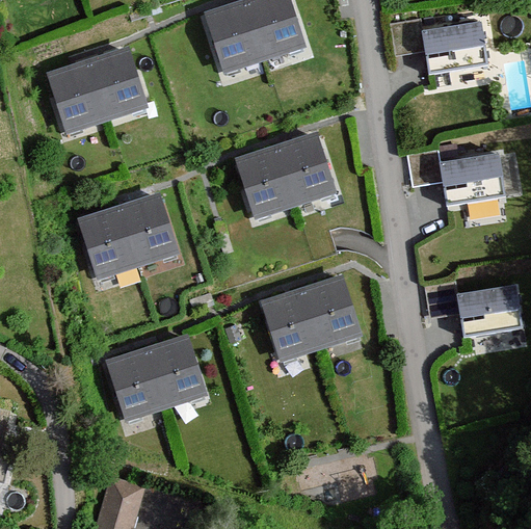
[(299,53),(280,0),(251,0),(205,17),(228,79),(299,53)]
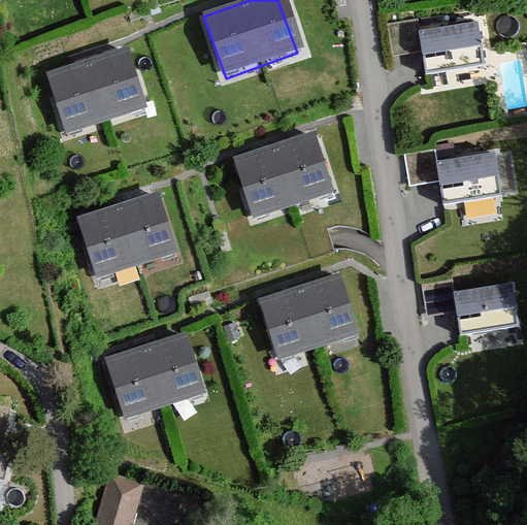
[(421,52),(418,35),(416,20),(386,25),(391,56),(421,52)]
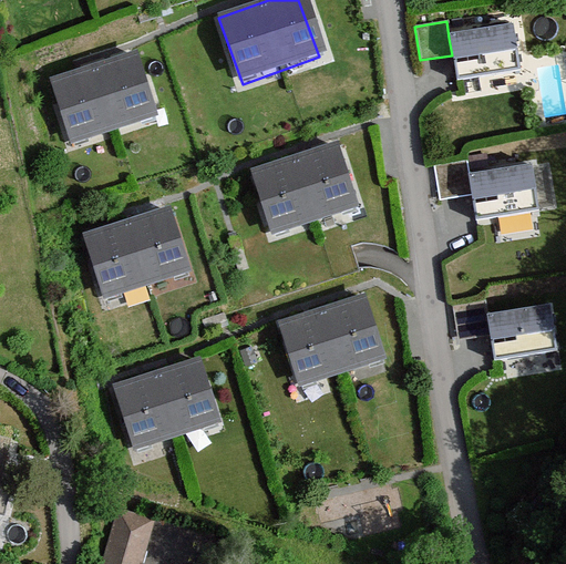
[(452,55),(458,89),(523,79),(515,27),(449,38),(452,55)]
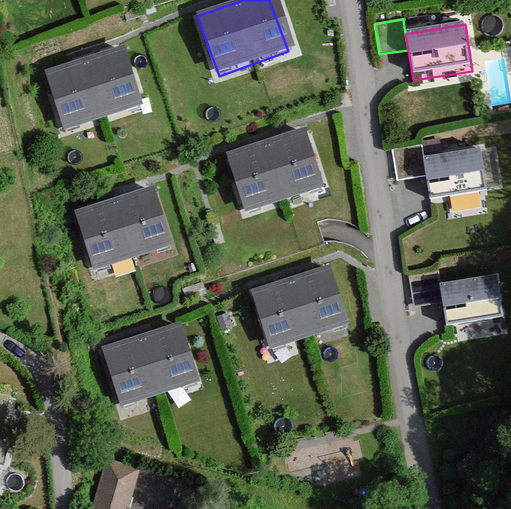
[(135,107),(117,48),(47,68),(65,128),(135,107)]
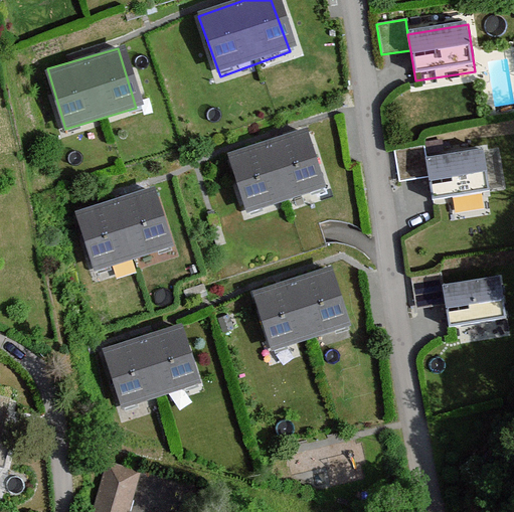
[(318,188),(299,130),(226,152),(245,211),(318,188)]
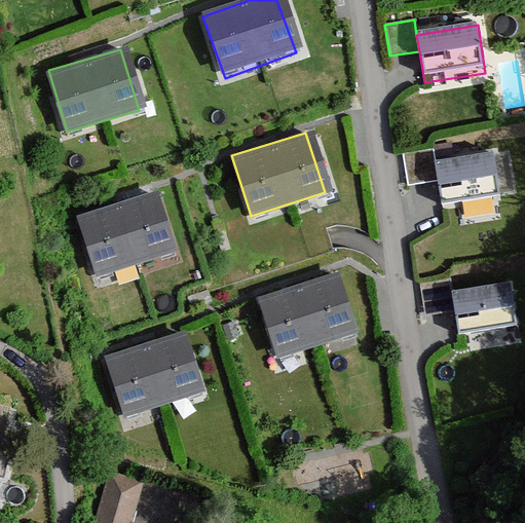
[(432,150),(404,154),(408,186),(437,182),(433,158),(432,150)]
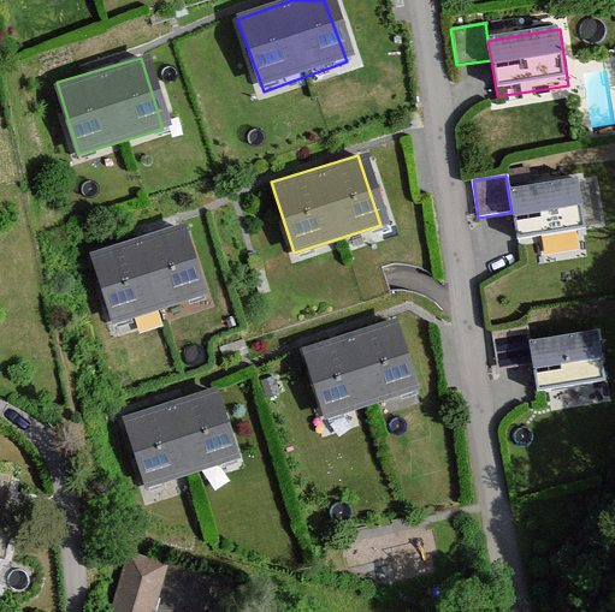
[(580,176),(507,185),(512,213),(515,243),(589,233),(580,176)]
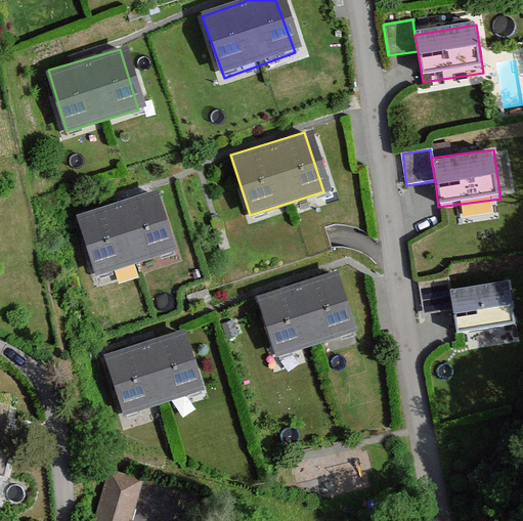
[(177,246),(159,185),(81,209),(99,269),(177,246)]
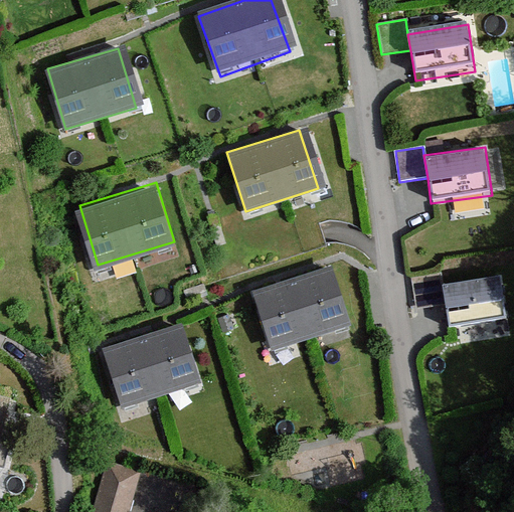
[(347,331),(327,274),(255,298),(276,355),(347,331)]
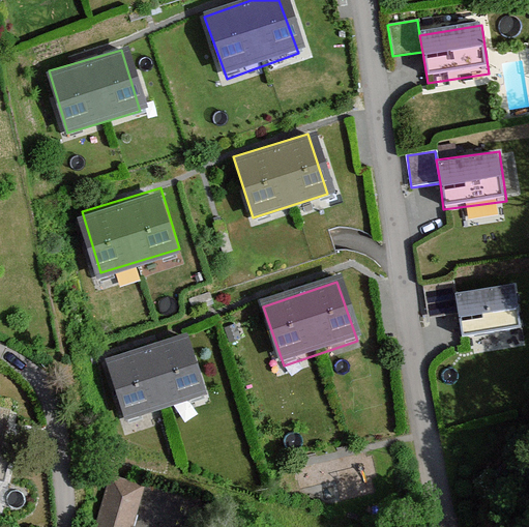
[(518,282),(454,291),(458,315),(461,338),(524,328),(518,282)]
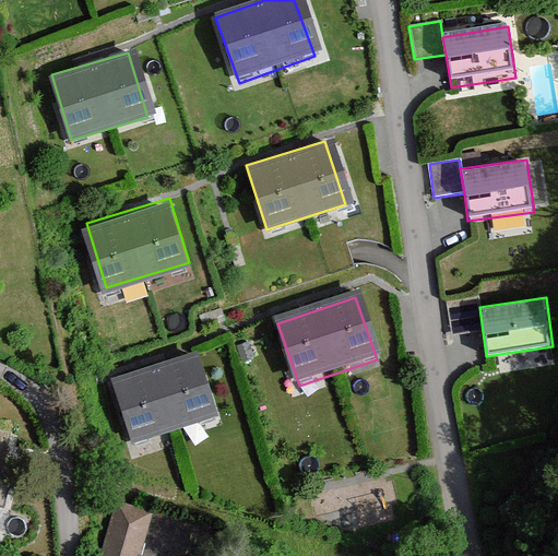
[(478,298),(446,303),(451,336),(483,332),(479,307),(478,298)]
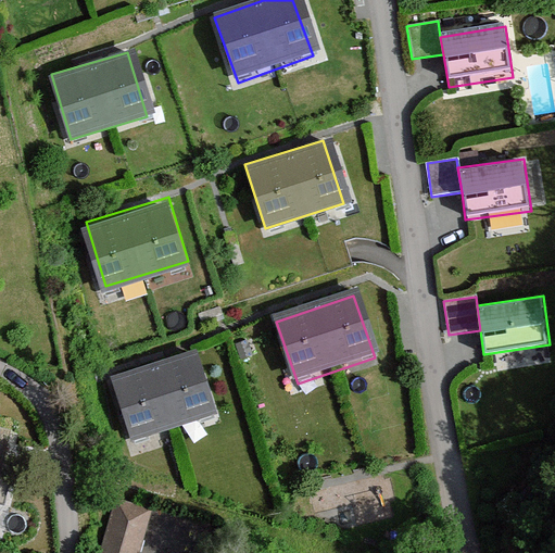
[(212,420),(193,357),(115,381),(135,443),(212,420)]
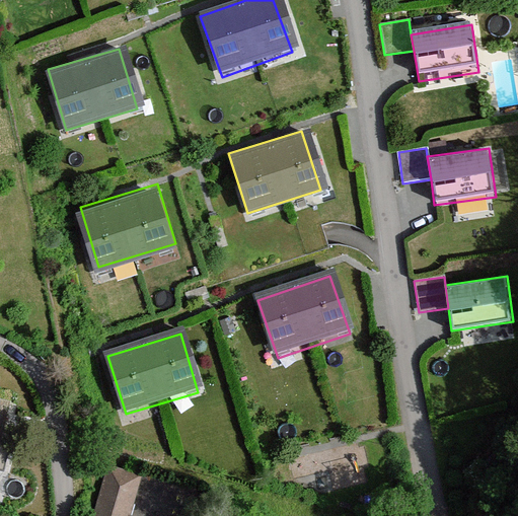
[(131,515),(141,477),(104,467),(91,515),(131,515)]
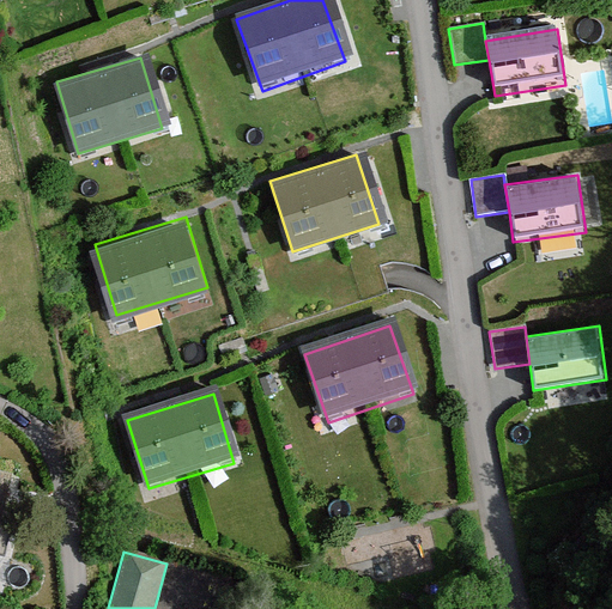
All buildings are outlined.
